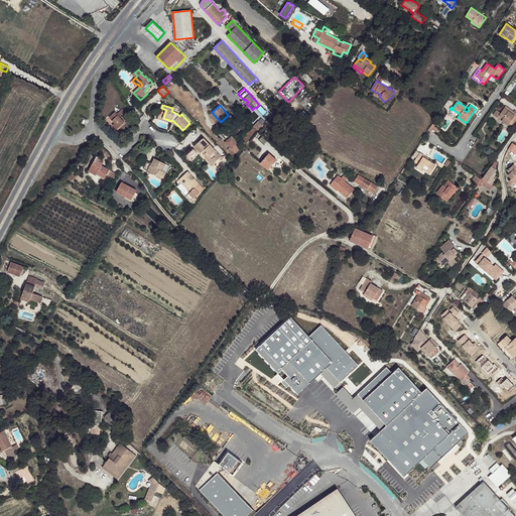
[(503,118),(501,121),(508,125),(509,124),(512,126),(514,122),(515,123),(515,121),(515,116),(515,114),(515,113),(513,112),(512,113),(509,111),(510,110),(506,107),(501,113),(497,110),(493,115),(498,118),(499,116),(503,118)]
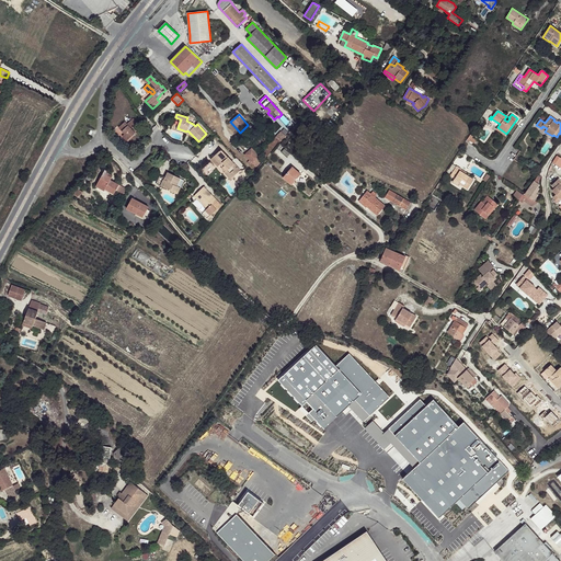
[(125,122),(118,127),(125,134),(122,136),(127,141),(136,134),(130,127),(133,125),(137,129),(140,126),(134,118),(127,124),(125,122)]
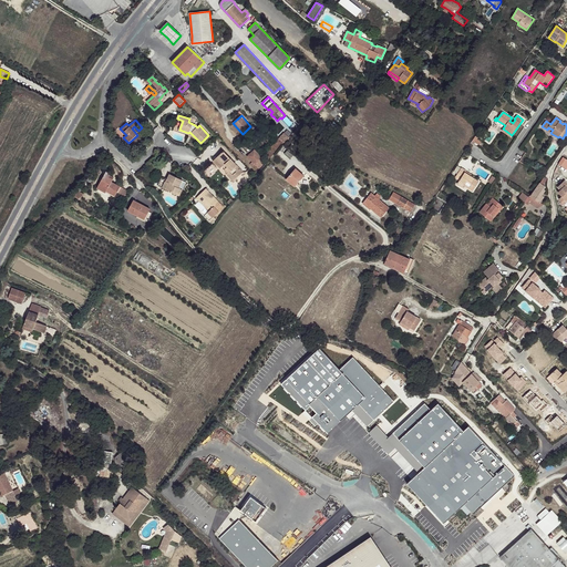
[(482,141),(475,136),(472,141),(480,145),(482,141)]
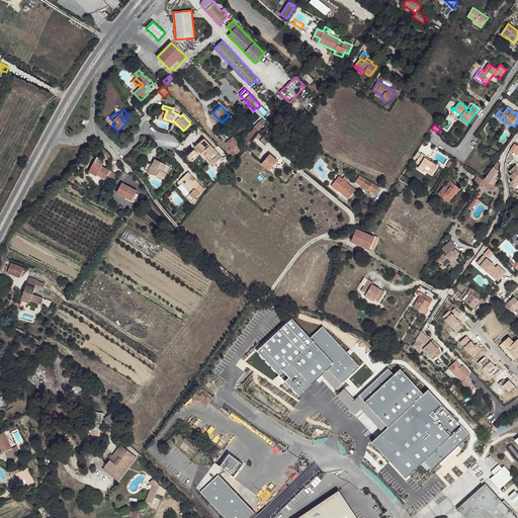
[(259,130),(255,126),(247,137),(241,143),(242,144),(245,147),(259,130)]
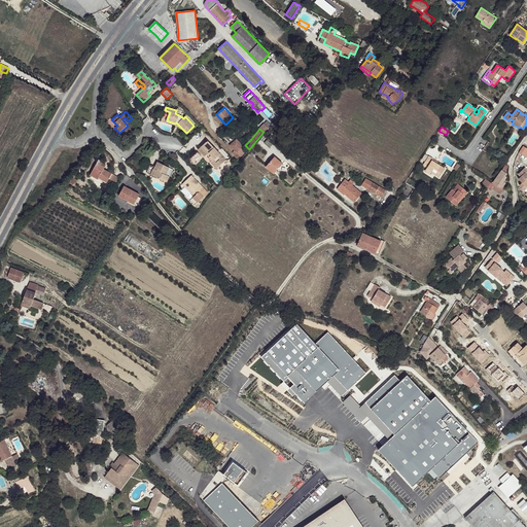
[(197,148),(198,149),(208,140),(207,139),(197,148)]
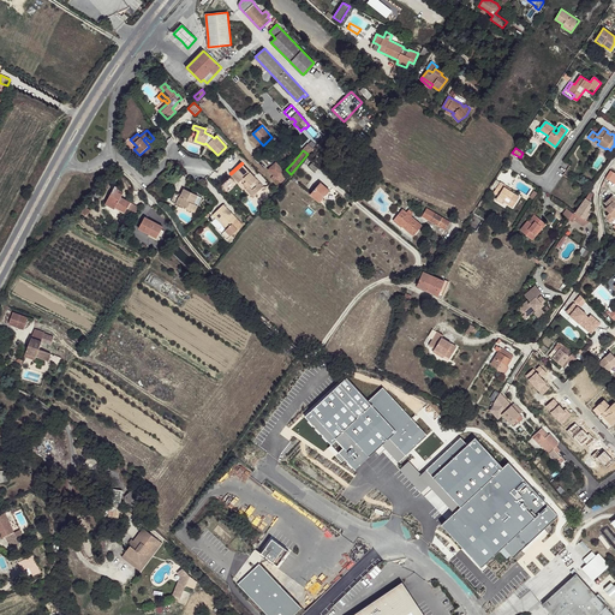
[(285,173),(287,171),(286,169),(282,166),(281,167),(276,162),(269,169),(281,183),(285,179),(282,177),(285,174),(285,173)]
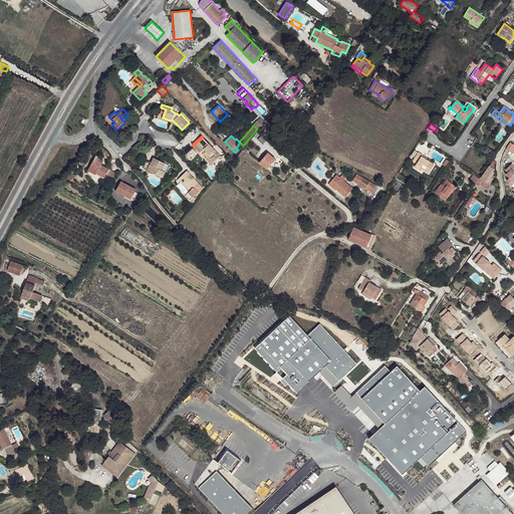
[(220,156),(203,137),(193,146),(200,153),(202,151),(204,149),(206,151),(204,153),(203,154),(206,157),(206,158),(211,164),(220,156)]
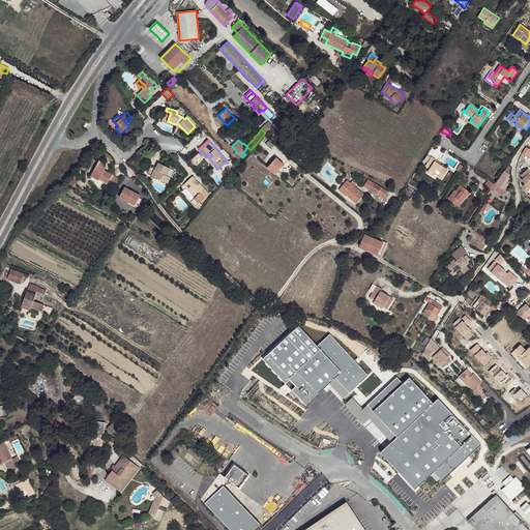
[(275,174),(285,165),(276,157),(267,167),(275,174)]
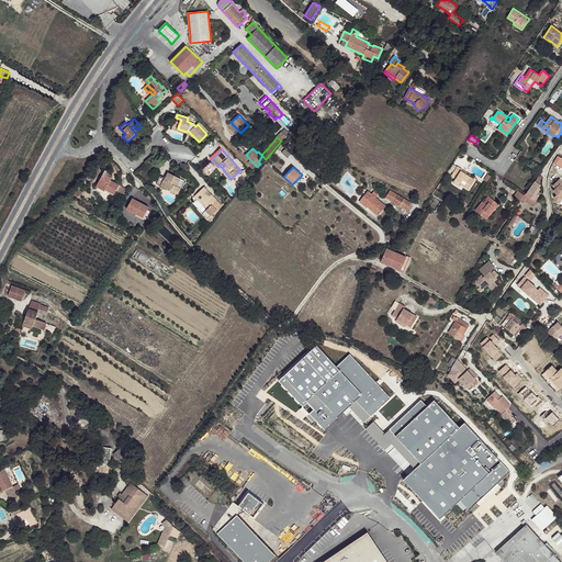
[(469,190),(474,180),(467,175),(461,171),(462,169),(457,167),(451,176),(456,179),(453,182),(459,186),(460,184),(461,182),(464,184),(463,187),(469,190)]
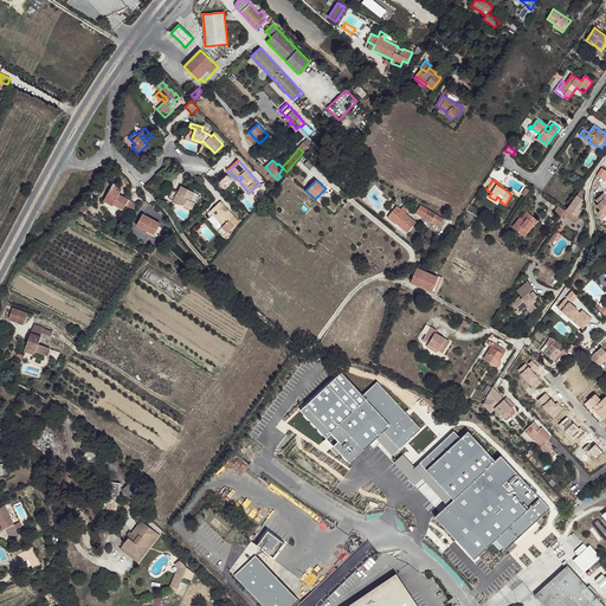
[(117,186),(114,184),(104,201),(113,206),(114,205),(123,210),(124,207),(128,200),(118,195),(121,193),(116,189),(117,188),(117,186)]
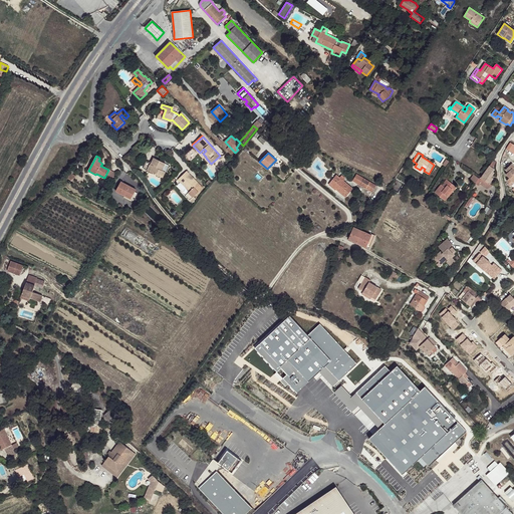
[(147,161),(144,169),(163,178),(169,166),(154,158),(151,163),(147,161)]
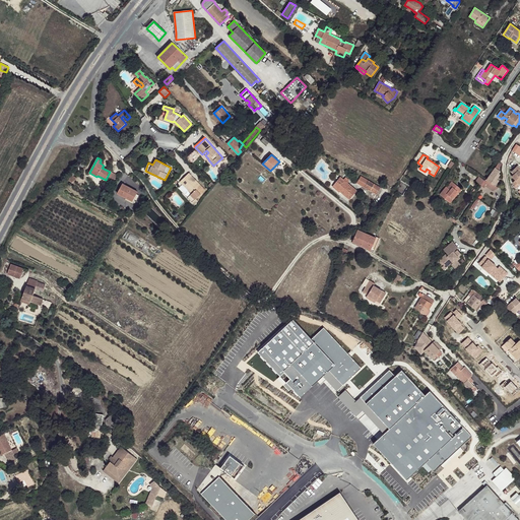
[(481,185),(481,186),(482,187),(482,186),(484,188),(485,186),(493,191),(494,191),(498,188),(495,186),(499,181),(496,179),(499,175),(498,174),(500,172),(498,171),(502,165),(499,163),(495,169),(486,180),(485,179),(484,181),(481,185)]
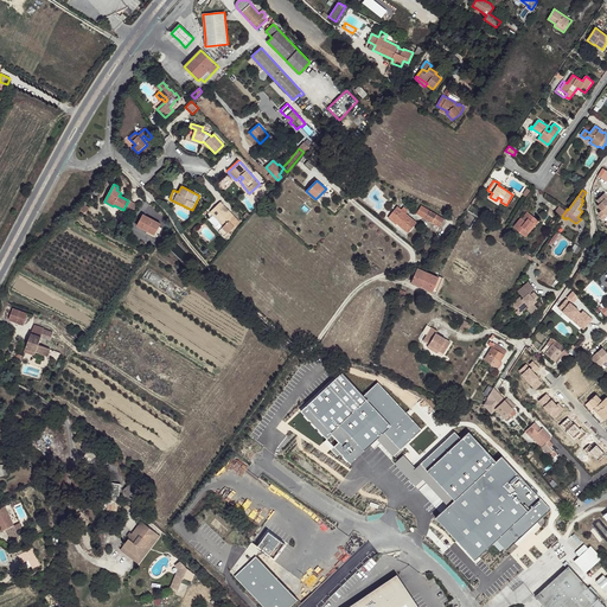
[(128,200),(125,208),(132,211),(135,205),(128,200)]
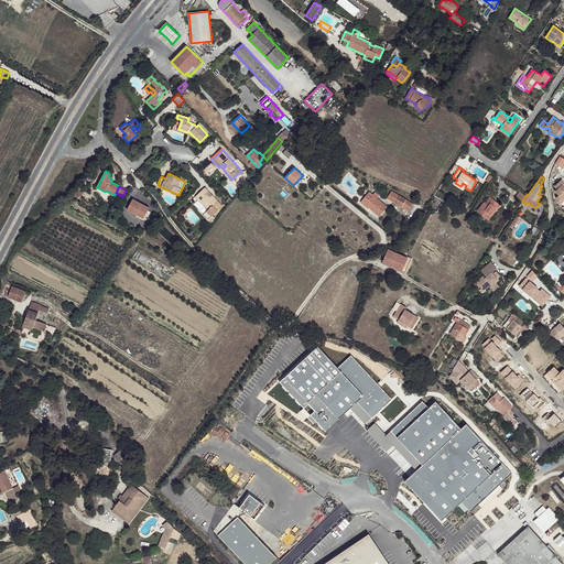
[(204,215),(208,219),(213,216),(223,206),(205,187),(201,192),(202,193),(199,194),(198,194),(195,197),(199,202),(201,201),(205,205),(204,206),(208,210),(204,215)]
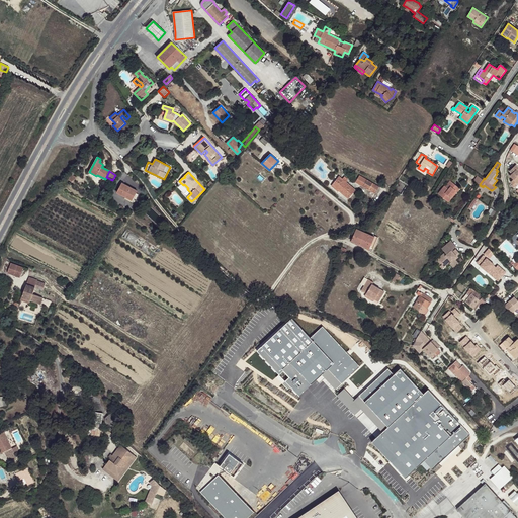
[(375,193),(379,187),(359,175),(355,182),(375,193)]
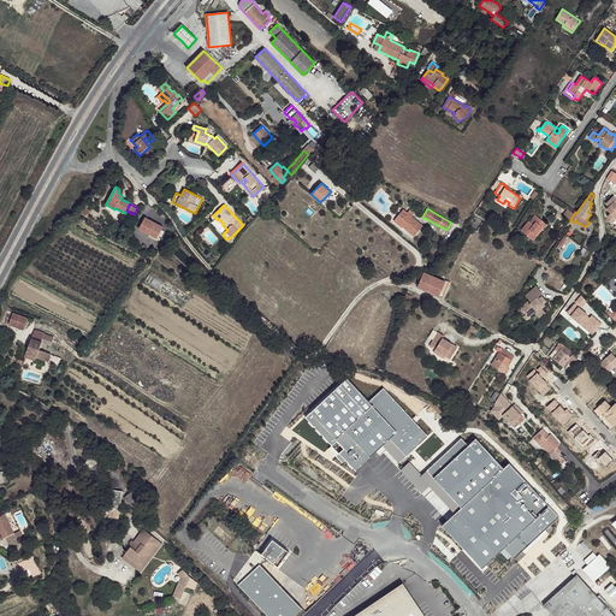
[(403,227),(414,236),(422,226),(412,217),(408,213),(403,209),(395,219),(404,227),(403,227)]
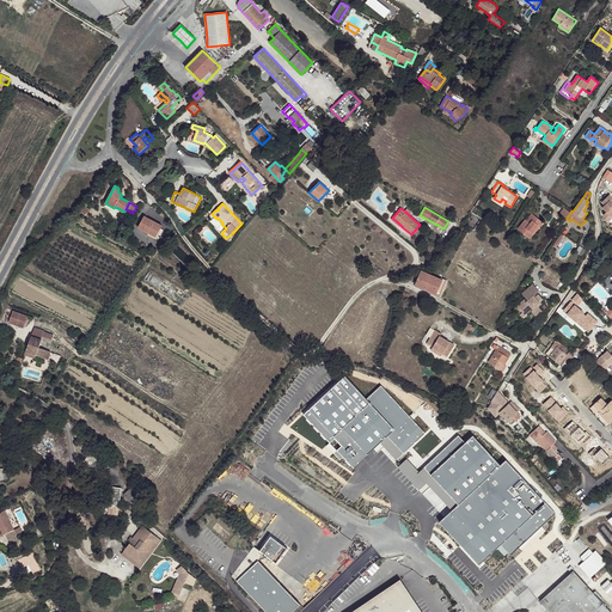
[(567,218),(570,213),(564,208),(560,213),(567,218)]
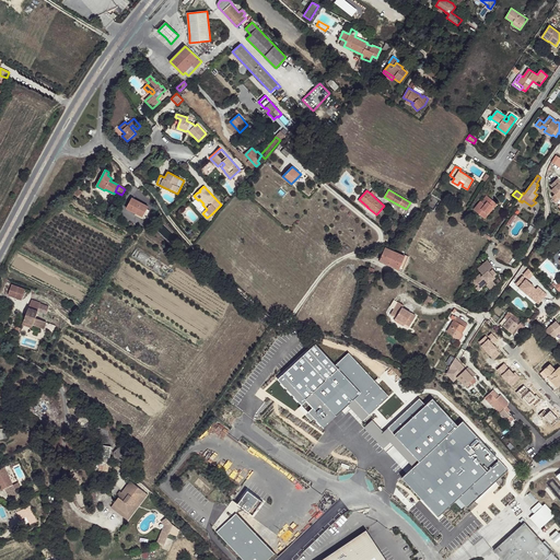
[(490,198),(487,195),(481,201),(480,200),(474,209),(485,219),(489,214),(488,213),(493,207),(494,208),(498,205),(493,201),(490,199),(490,198)]
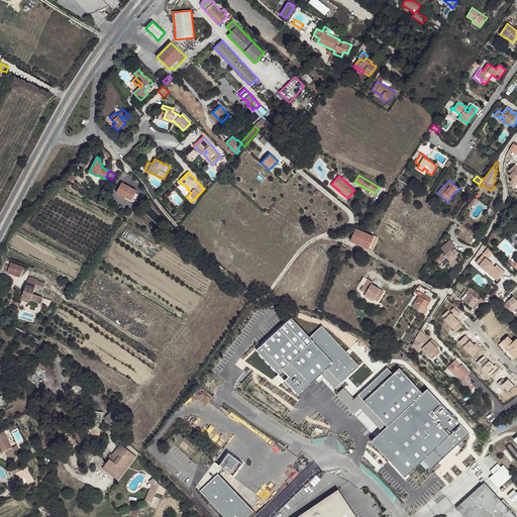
[(122,183),(117,192),(125,197),(126,196),(132,199),(136,191),(122,183)]
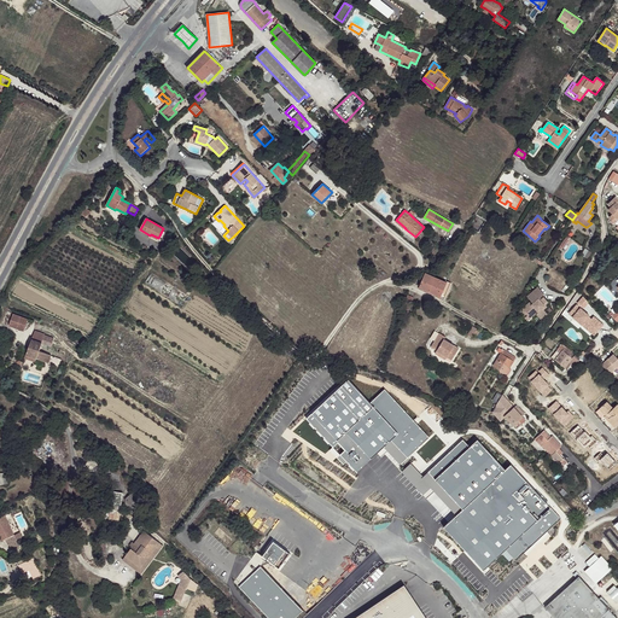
[(425,273),(419,287),(444,298),(452,284),(447,281),(447,283),(425,273)]
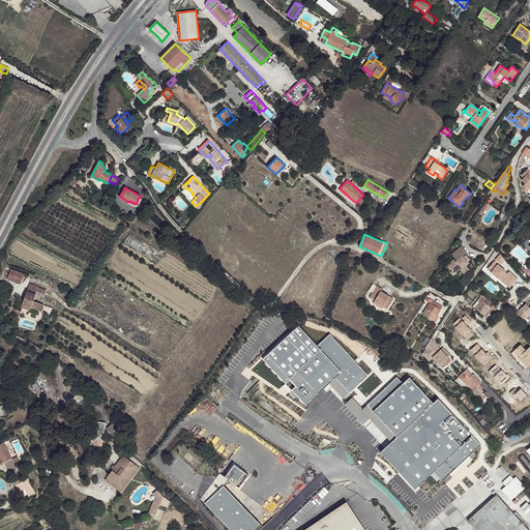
[(470,269),(466,265),(469,263),(468,261),(470,259),(466,255),(464,258),(462,260),(461,258),(463,257),(467,253),(462,246),(452,255),(458,260),(457,261),(454,259),(448,264),(455,272),(462,267),(462,268),(466,272),(470,269)]
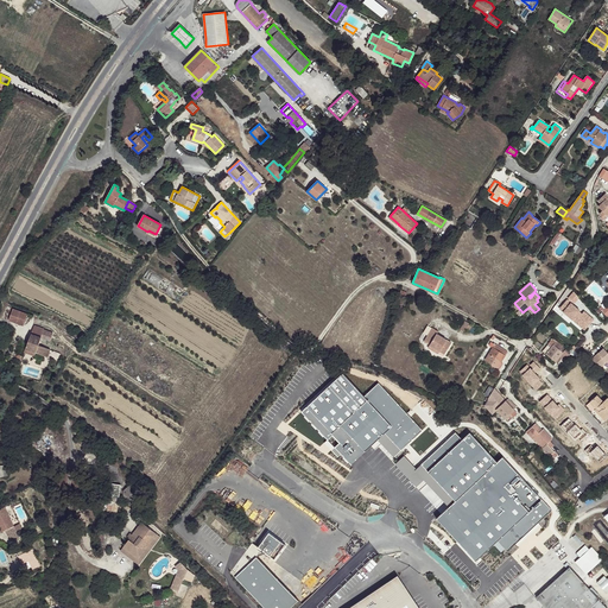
[(587,327),(594,320),(584,311),(582,314),(578,311),(580,311),(567,299),(559,309),(572,320),(574,317),(580,323),(581,322),(587,327)]
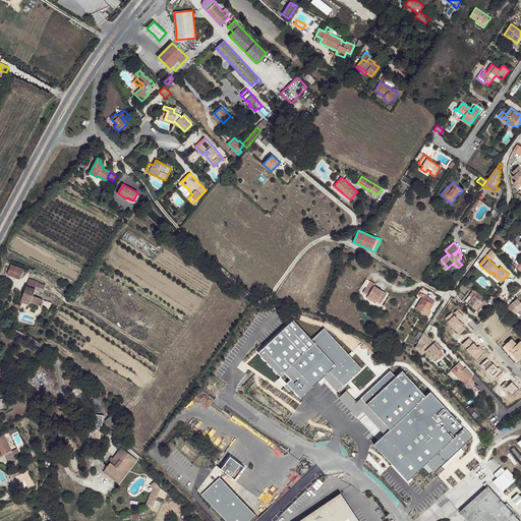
[(448,268),(441,259),(439,263),(445,270),(448,268)]
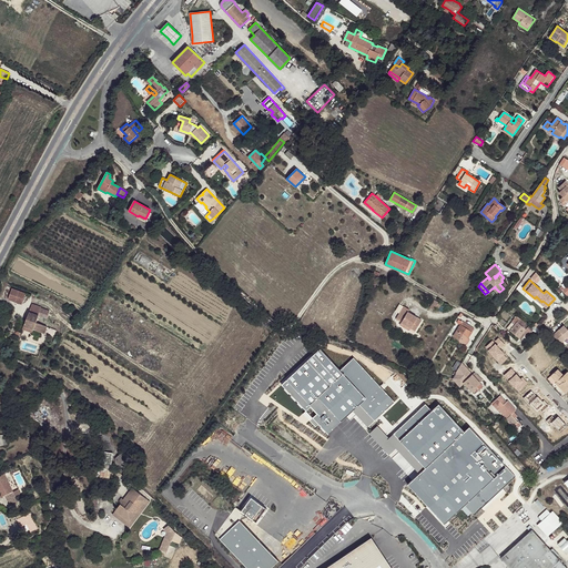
[(26,294),(12,288),(8,298),(22,304),(26,294)]
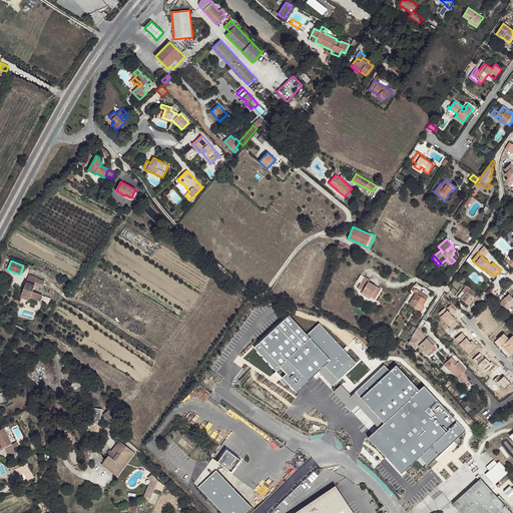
[(484,268),(483,270),(493,279),(495,276),(490,272),(489,273),(484,268)]
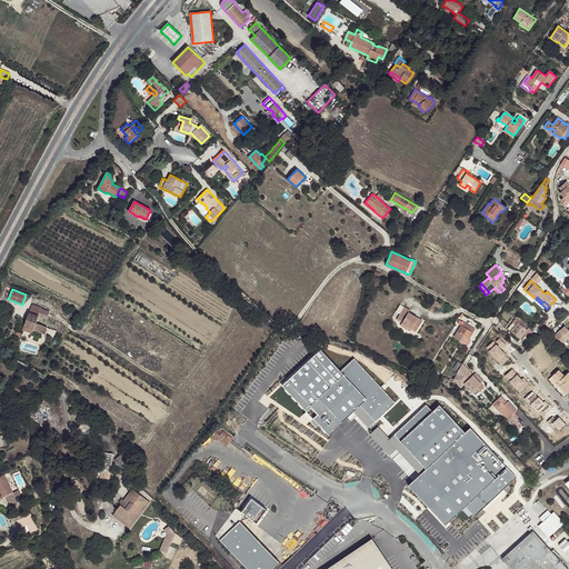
[(436,301),(431,308),(435,310),(436,308),(439,310),(442,312),(446,308),(442,305),(441,306),(438,305),(439,303),(436,301)]
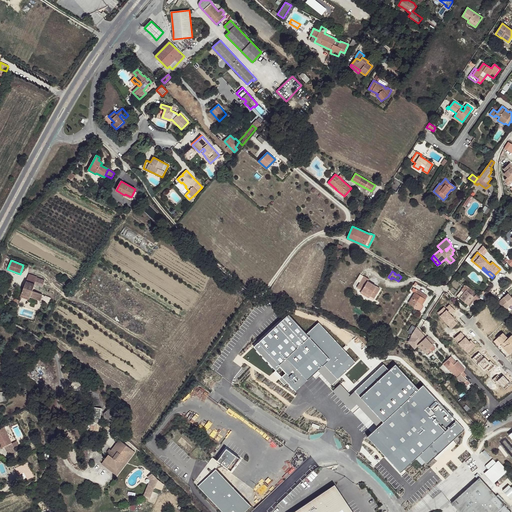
[(33,291),(35,284),(42,287),(45,280),(37,278),(37,277),(29,274),(22,294),(30,297),(40,301),(42,294),(33,291)]
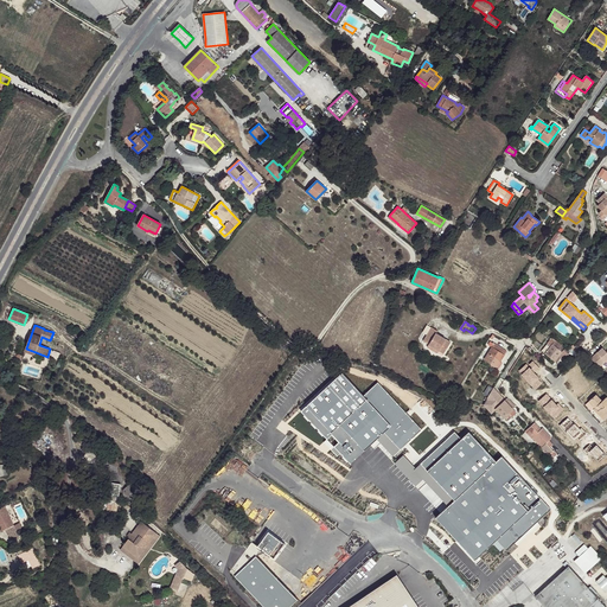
[(423,342),(429,344),(427,347),(433,350),(434,347),(439,351),(443,353),(451,343),(436,333),(438,331),(432,327),(423,342)]
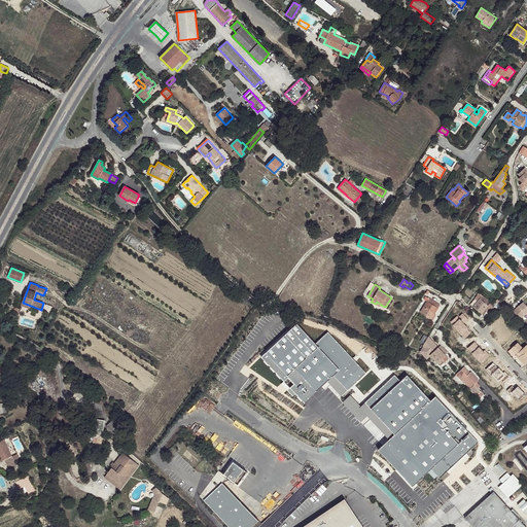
[(470,305),(482,314),(488,306),(492,309),(496,313),(501,307),(498,305),(495,302),(493,304),(483,295),(482,295),(480,293),(470,305)]
